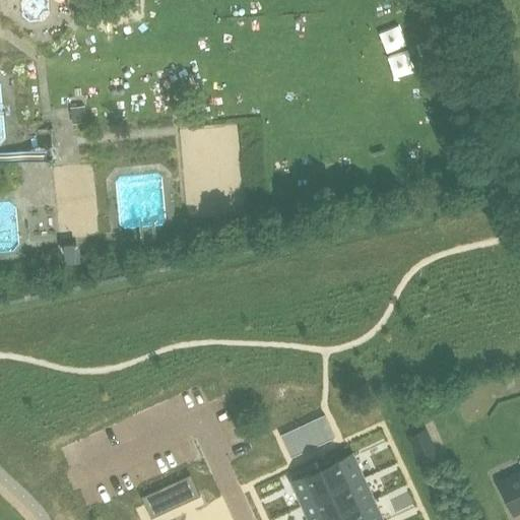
[(83,103),(70,104),(71,119),(85,118),(83,103)]
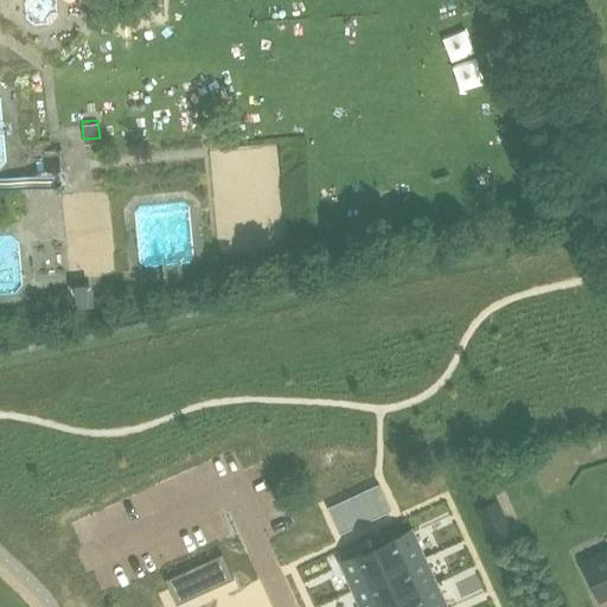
[(70,187),(69,171),(64,171),(59,172),(61,187),(70,187)]
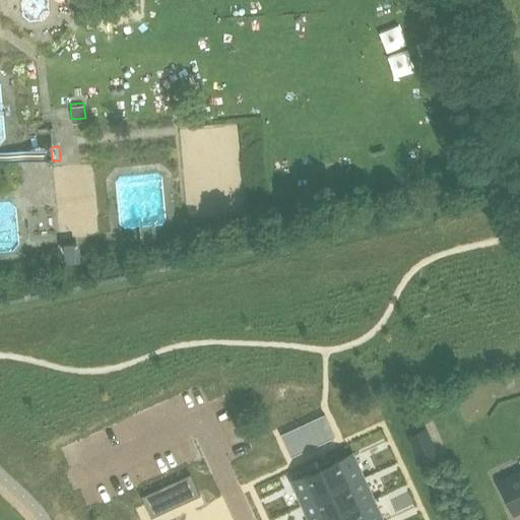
[(78,243),(63,244),(65,263),(80,262),(78,243)]
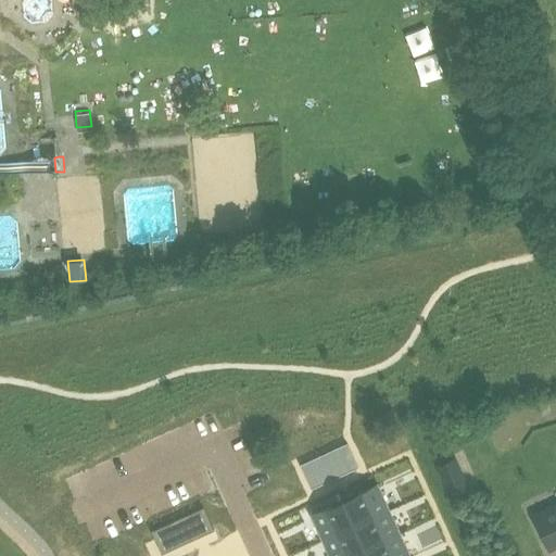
[(346,443),(339,446),(344,458),(352,455),(346,443)]
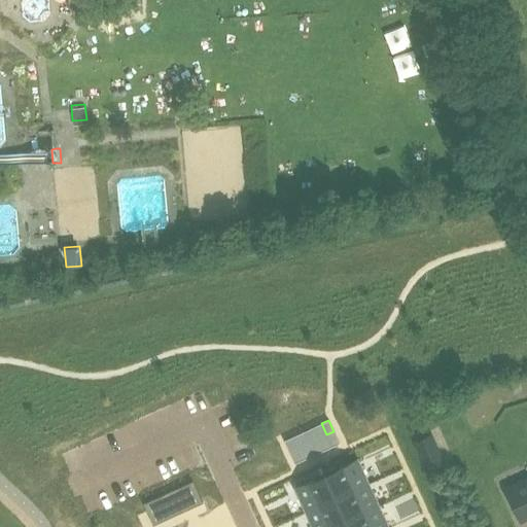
[(321,423),(314,427),(319,438),(326,434),(321,423)]
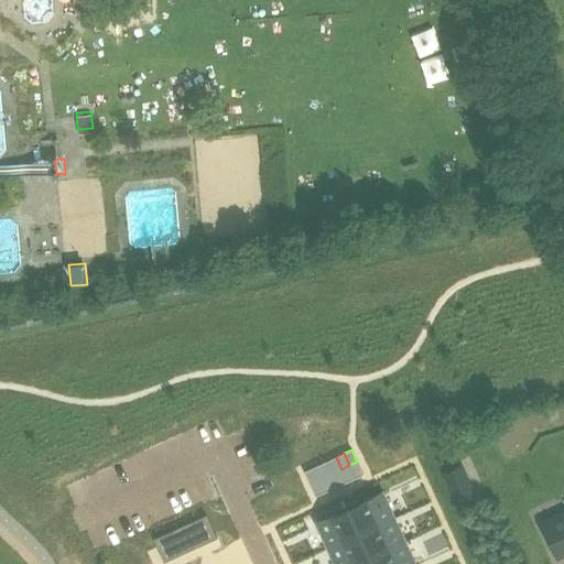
[(336,457),(327,461),(333,473),(342,469),(336,457)]
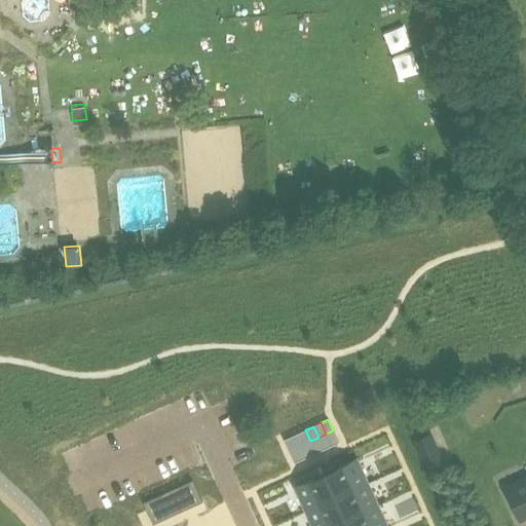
[(305,429),(298,433),(303,444),(310,441),(305,429)]
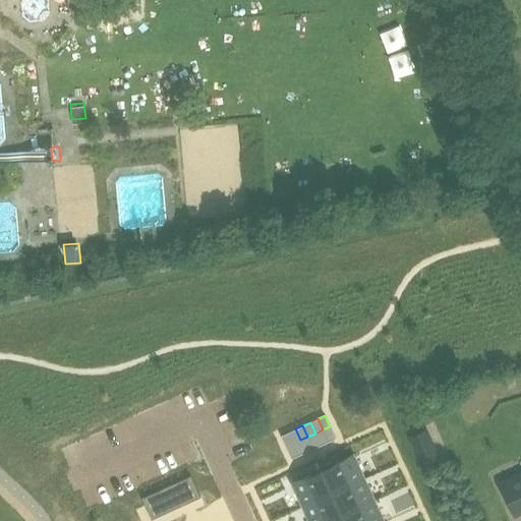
[(330,426),(323,429),(328,442),(335,438),(330,426)]
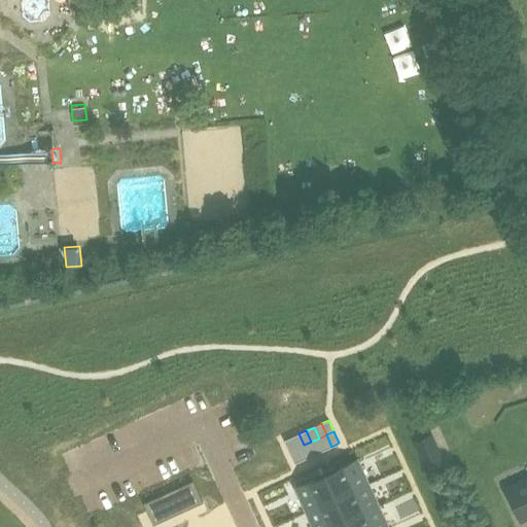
[(299,433),(291,436),(296,449),(304,445),(299,433)]
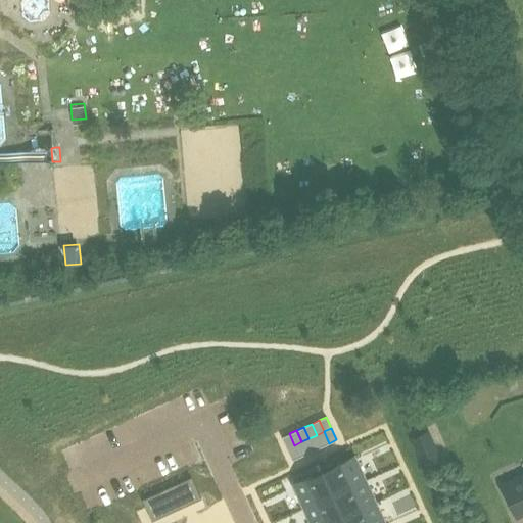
[(324,431),(317,435),(322,446),(329,443),(324,431)]
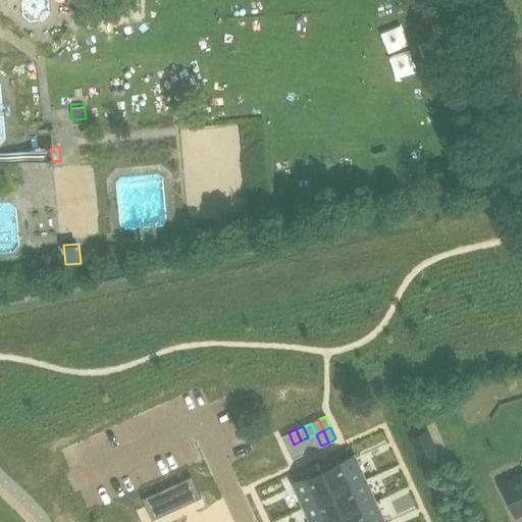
[(427,430),(410,437),(416,453),(433,445),(427,430)]
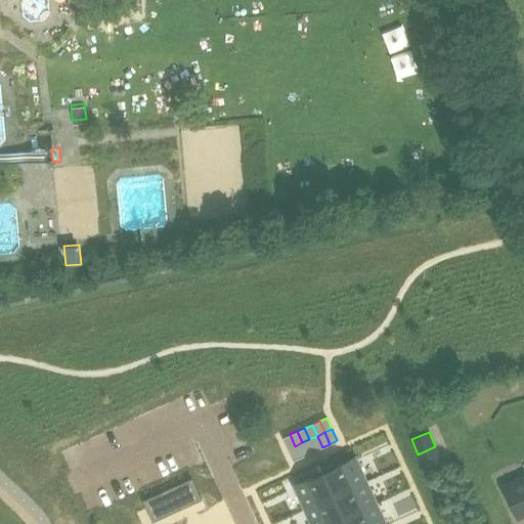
[(317,436),(309,439),(315,450),(322,447),(317,436)]
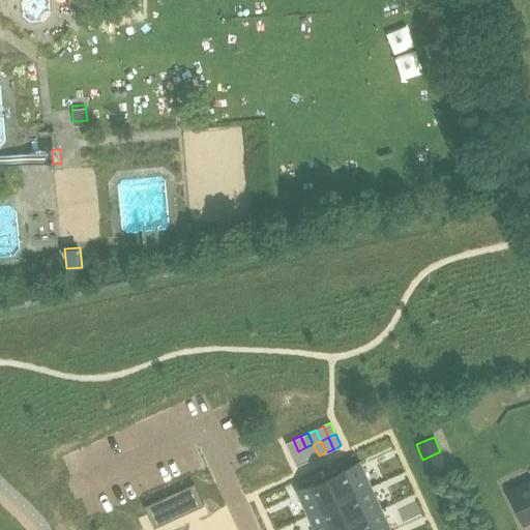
[(313,444),(305,447),(311,460),(319,455),(313,444)]
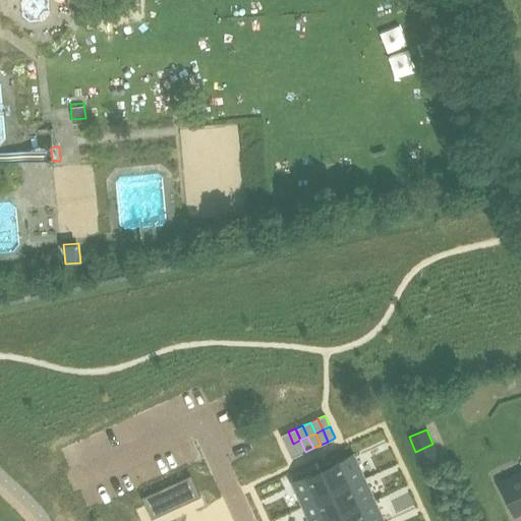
[(300,440),(293,444),(298,455),(305,452),(300,440)]
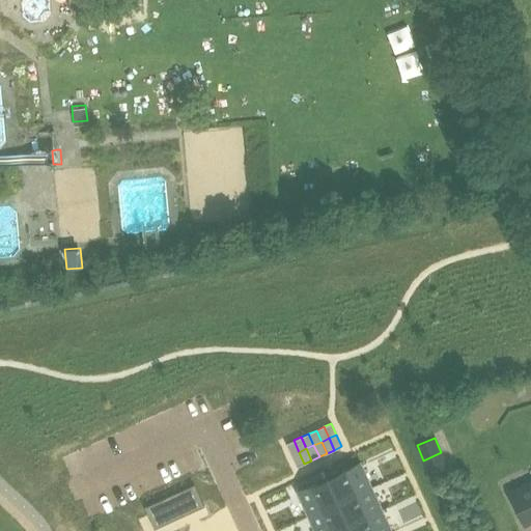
[(359,463),(328,477),(338,500),(369,485),(359,463)]
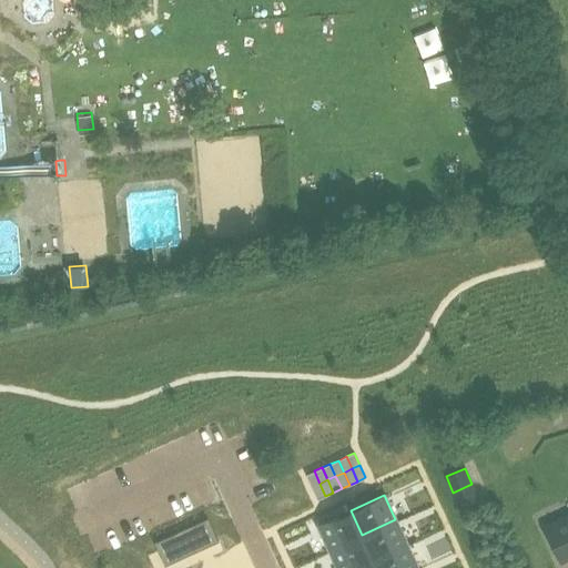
[(351,510),(318,525),(330,549),(362,535),(351,510)]
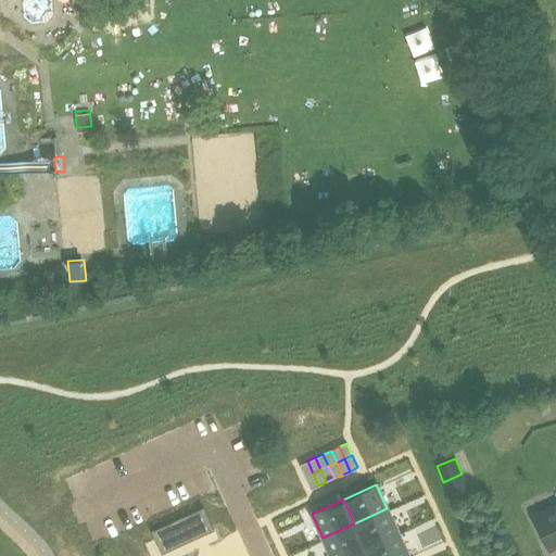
[(533,510),(532,512),(550,548),(555,544),(555,505),(535,516),(533,510)]
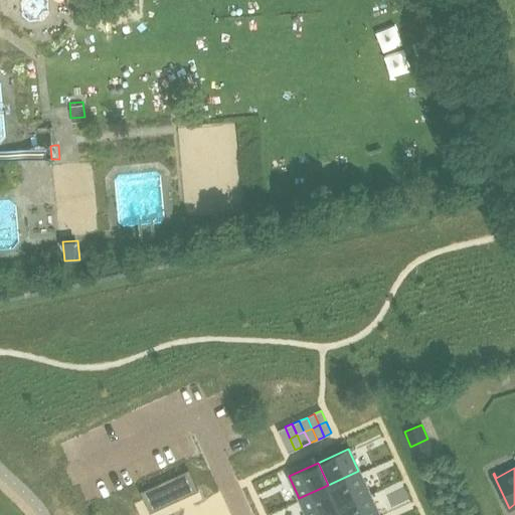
[(188,470),(140,492),(149,513),(198,491),(188,470)]
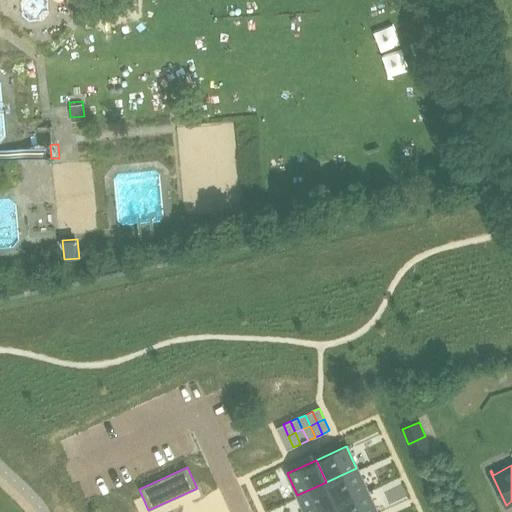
[(356,468),(326,482),(336,503),(365,490),(356,468)]
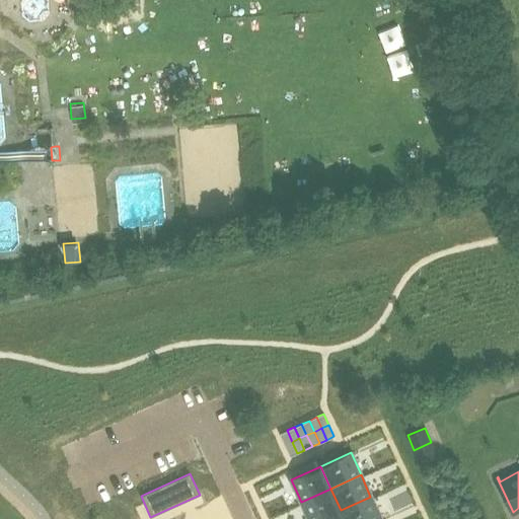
[(330,489),(301,502),(308,518),(321,518),(341,510),(330,489)]
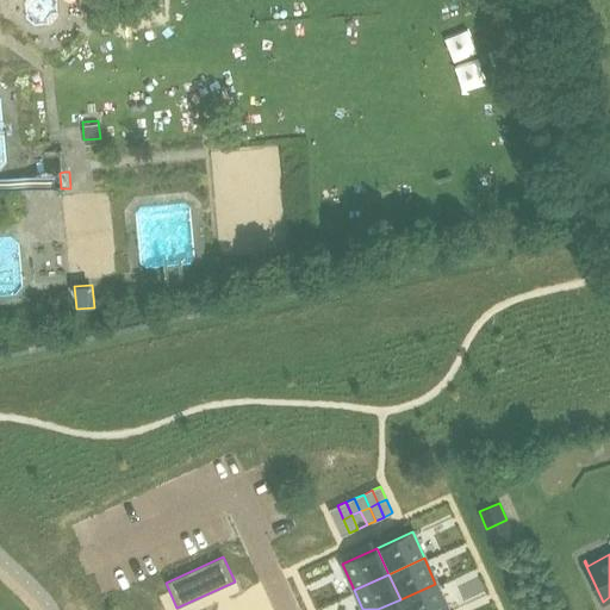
[(435,584),(400,599),(405,609),(446,609),(448,609),(435,584)]
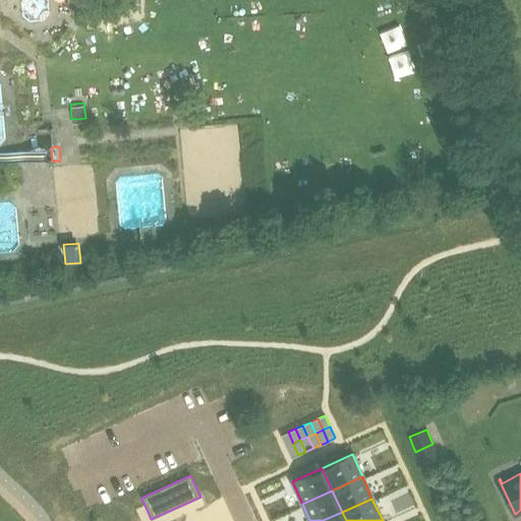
[(346,520),(342,512),(323,520),(346,520)]
